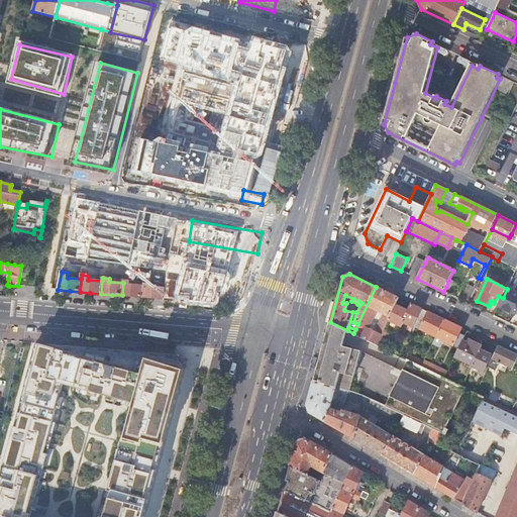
[(123,283),(122,295),(133,296),(143,297),(144,286),(130,285),(130,282),(123,281),(123,283)]
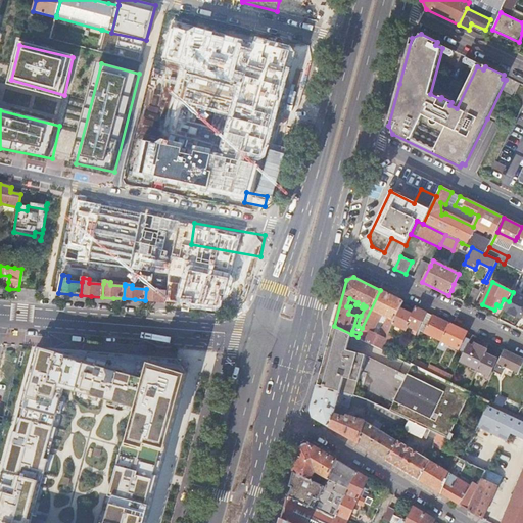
[(146,289),(145,300),(155,301),(165,302),(167,291),(152,289),(153,288),(146,287),(146,289)]
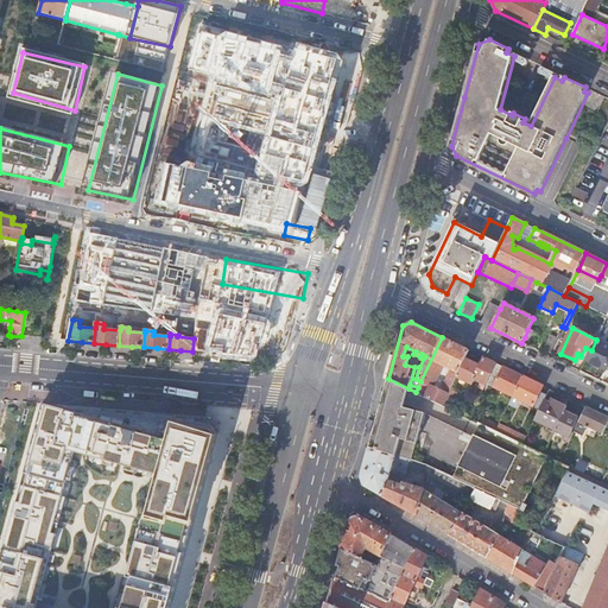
[(418,387),(416,392),(443,406),(449,394),(432,386),(443,365),(453,369),(444,386),(450,390),(451,388),(457,377),(466,359),(469,350),(442,337),(420,381),(418,387)]
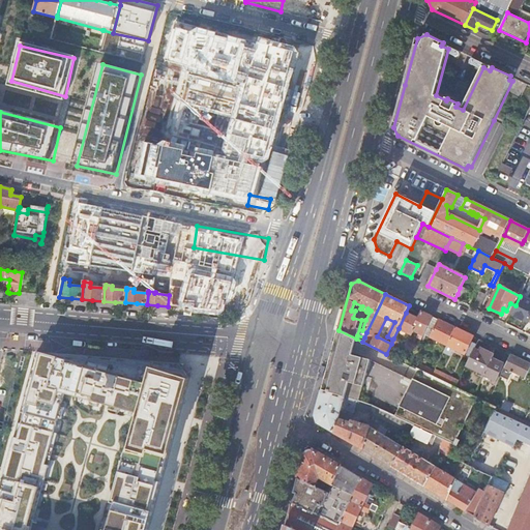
[(529,319),(529,300),(520,296),(516,305),(510,314),(529,322),(529,319)]
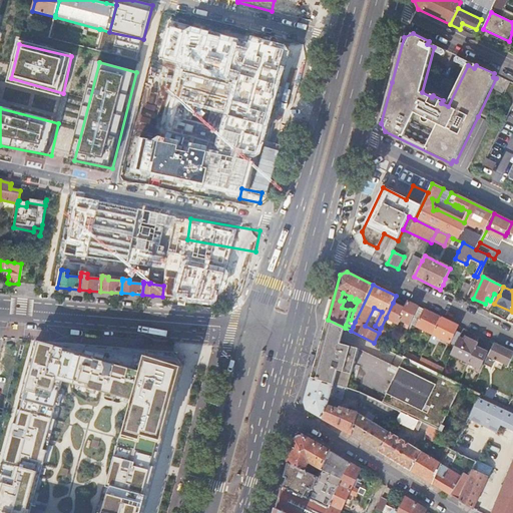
[(411,324),(419,307),(409,302),(405,308),(393,303),(386,318),(399,324),(401,320),(406,323),(405,325),(407,326),(406,328),(408,329),(411,324)]
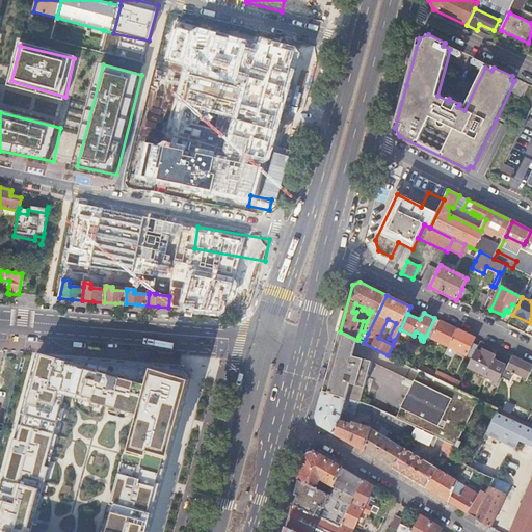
[(449,347),(457,329),(434,318),(426,336),(441,343),(440,346),(443,347),(444,344),(449,347)]
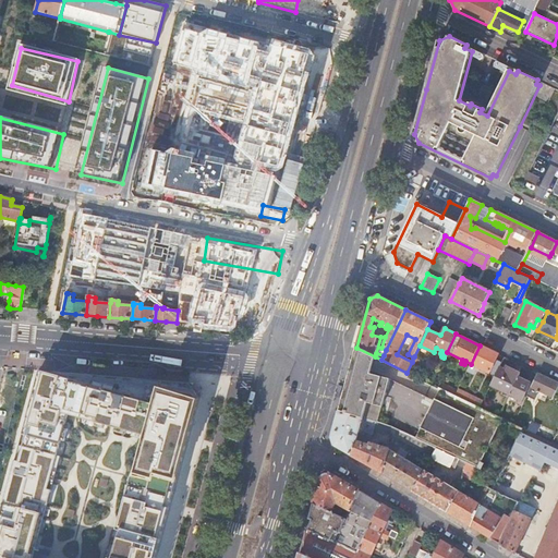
[(495,376),(499,367),(501,363),(496,360),(498,354),(480,346),(471,364),(478,367),(476,370),(480,372),(481,368),(495,376)]
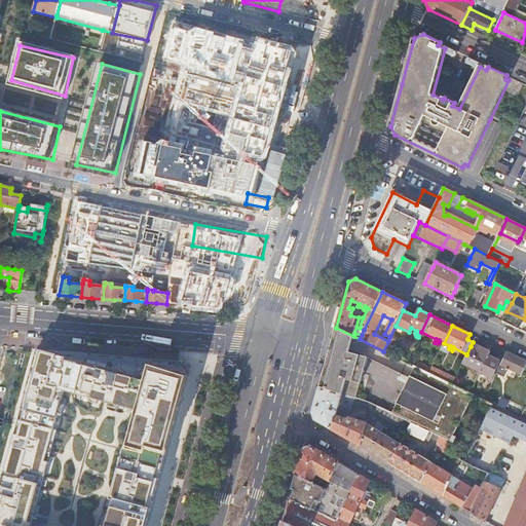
[(353,336),(336,328),(320,388),(345,396),(355,399),(367,359),(349,352),(353,336)]
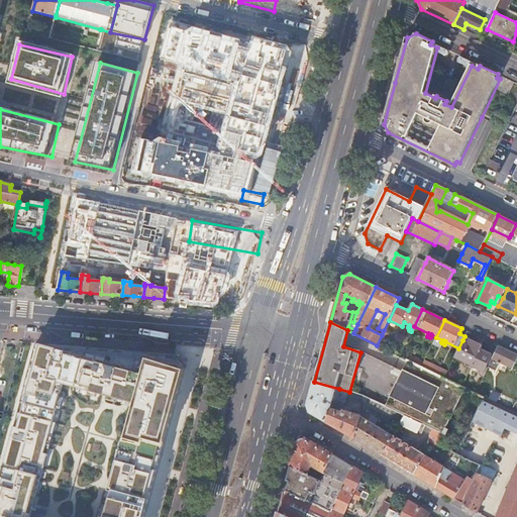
[(389,333),(384,330),(383,331),(382,335),(377,345),(383,348),(389,333)]
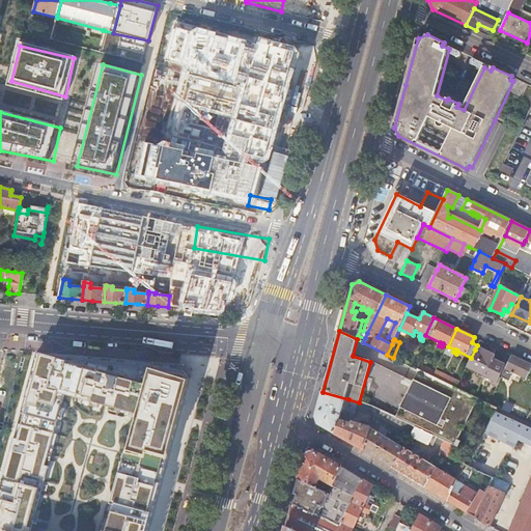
[(485,375),(493,359),(495,356),(482,350),(481,353),(475,350),(471,358),(467,366),(485,375)]
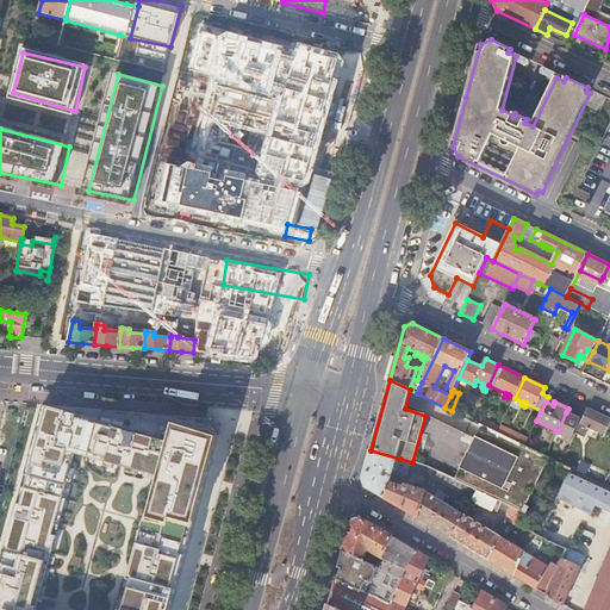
[(70,455),(82,410),(76,410),(72,409),(38,405),(14,490),(14,493),(68,508),(82,458),(70,455)]
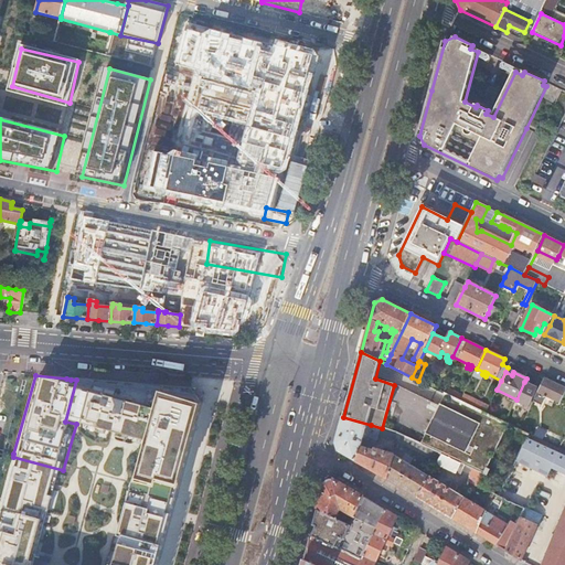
[(561,403),(564,393),(564,387),(545,379),(535,400),(543,404),(546,395),(561,403)]
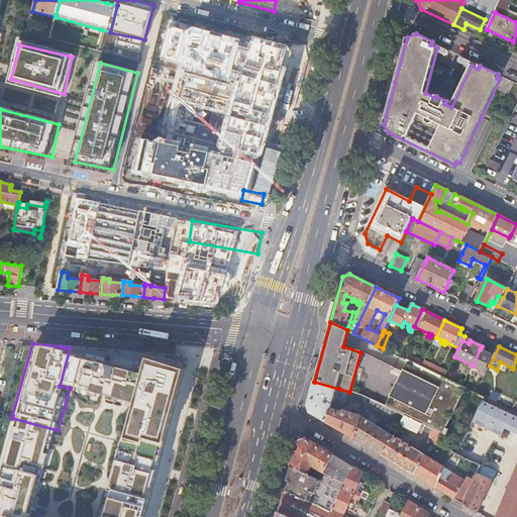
[(139,353),(70,347),(60,386),(70,388),(128,403),(141,353),(139,353)]
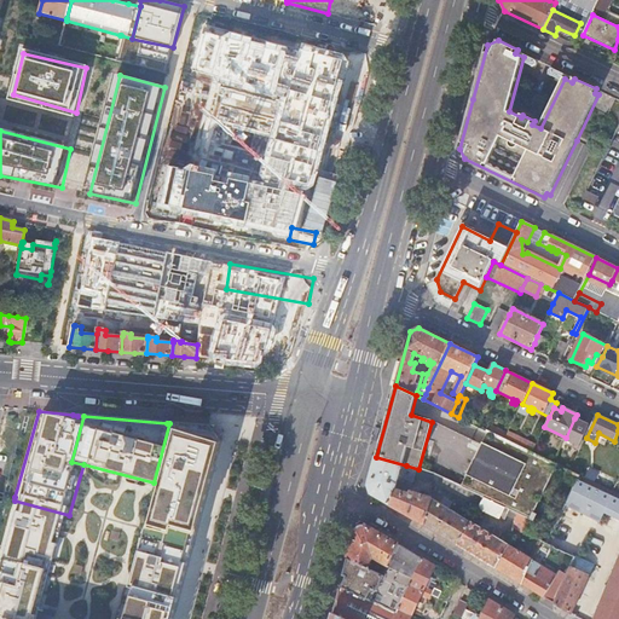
[(589,426),(574,418),(566,438),(565,439),(579,445),(589,426)]
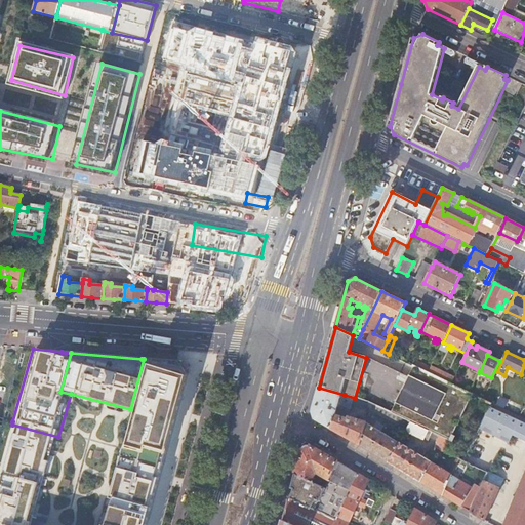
[(130,409),(118,452),(162,462),(187,374),(177,362),(147,359),(144,359),(130,409)]
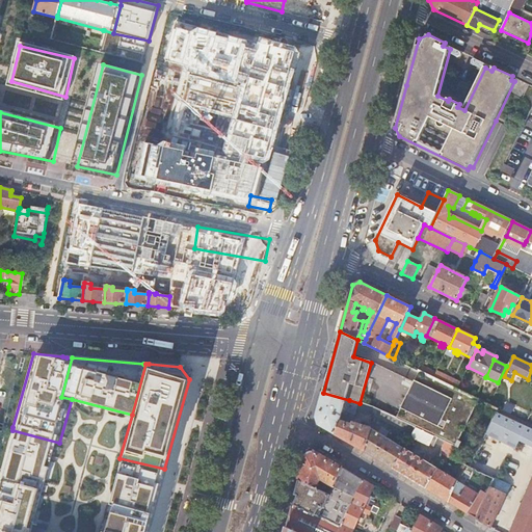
[(470,468),(498,408),(457,389),(433,377),(419,370),(396,419),(417,428),(434,436),(445,442),(455,447),(451,457),(450,458),(462,464),(467,466),(470,468)]
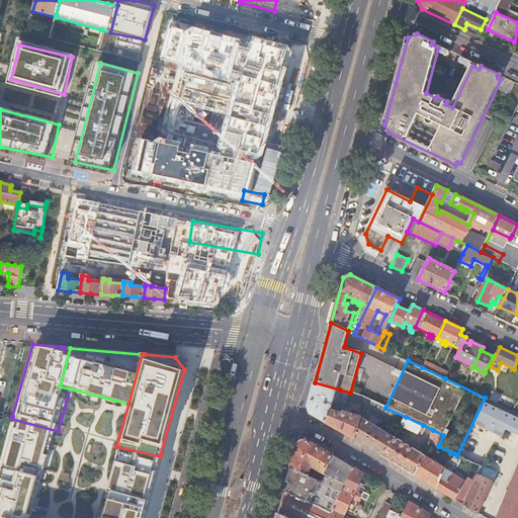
[(425,361),(422,367),(445,378),(448,373),(425,361)]
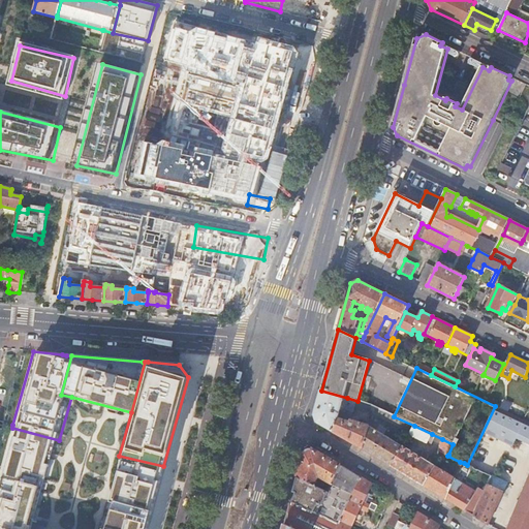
[(344,409),(347,398),(321,391),(314,414),(317,422),(363,448),(370,427),(360,423),(356,425),(355,423),(354,422),(353,422),(351,422),(350,424),(338,419),(341,408),(344,409)]
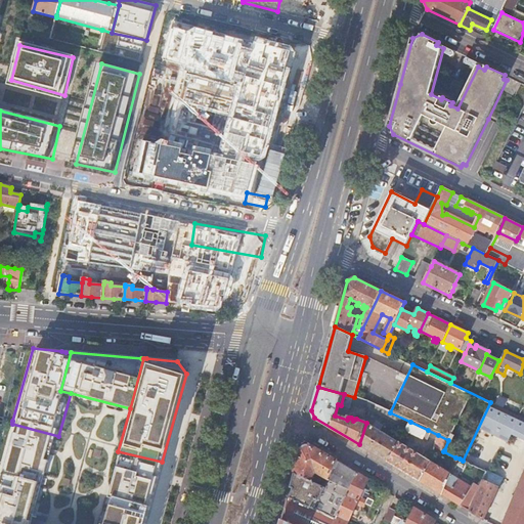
[(367,401),(364,400),(367,410),(406,428),(410,422),(390,412),(367,401)]
